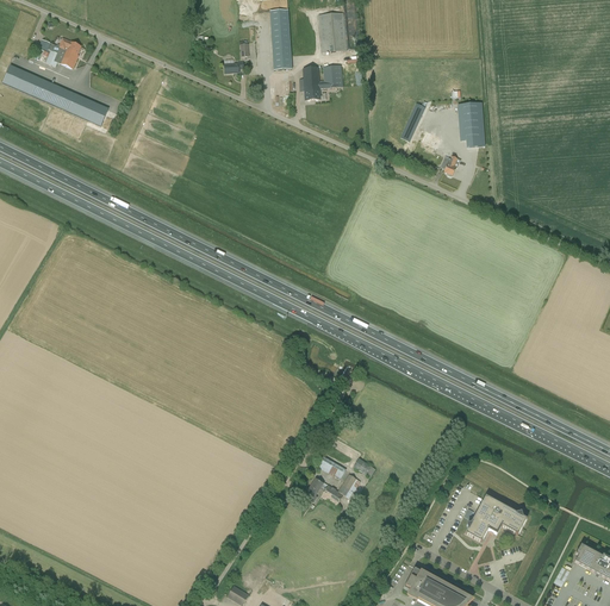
[(288,7),(271,8),(274,68),(292,67),(288,7)]
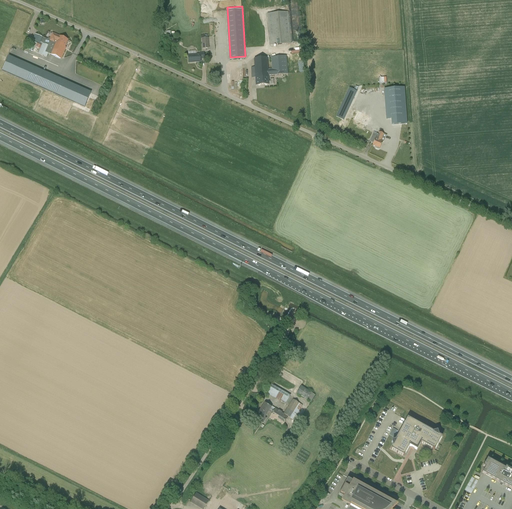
[(267,11),(270,42),(291,40),(288,9),(267,11)]
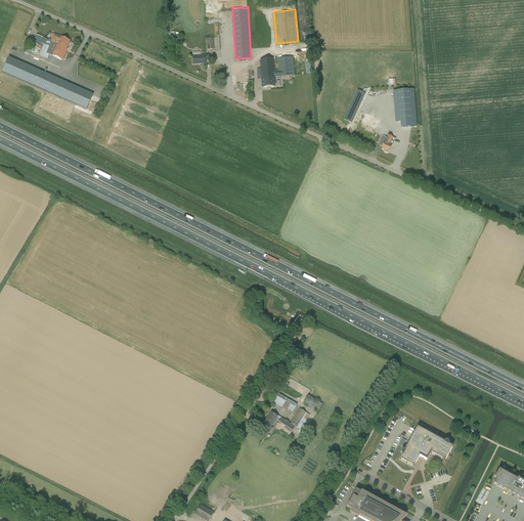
[(67,45),(70,38),(56,32),(53,39),(51,40),(51,38),(36,32),(34,36),(31,42),(28,51),(36,54),(38,51),(48,55),(49,51),(62,57),(68,45),(67,45)]
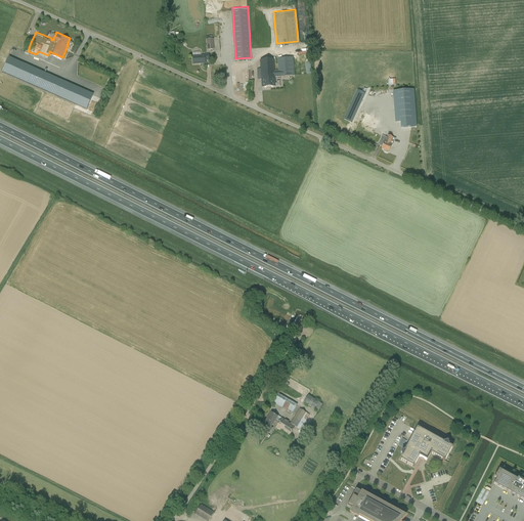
[(193,53),(192,53),(193,61),(206,60),(205,57),(209,57),(209,50),(205,51),(205,52),(201,52),(201,49),(192,49),(193,53)]
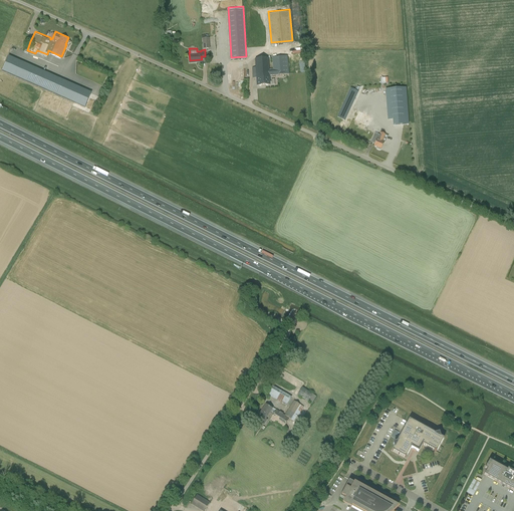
[(256,69),(252,70),(253,75),(256,75),(257,82),(270,82),(269,72),(289,70),(288,62),(287,53),(272,54),(273,64),(273,66),(269,66),(268,55),(255,56),(256,69)]
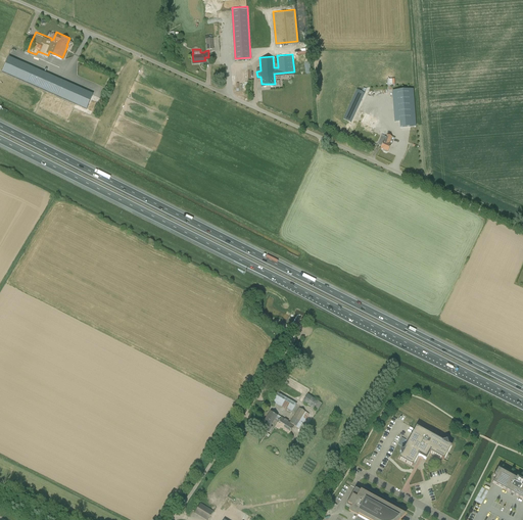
[(12,74),(69,99),(76,101),(87,106),(93,93),(8,55),(6,58),(2,68),(12,74)]
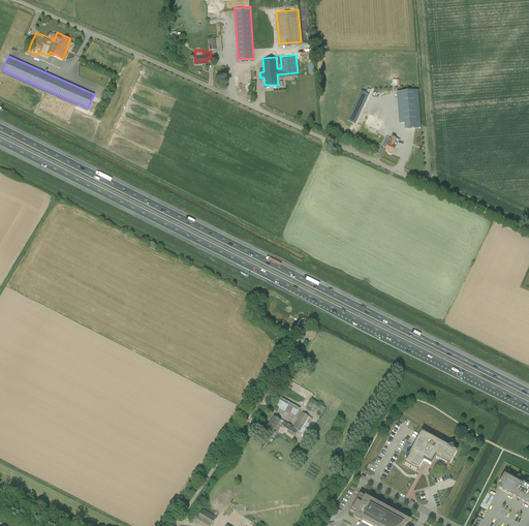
[(418,88),(397,89),(400,121),(405,120),(405,126),(421,125),(418,88)]
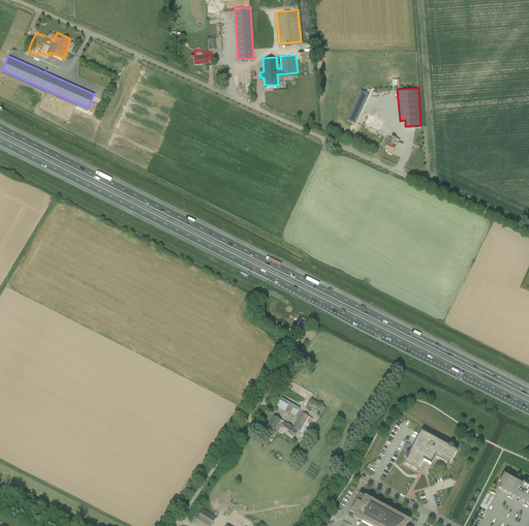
[(354,103),(347,119),(355,123),(363,106),(354,103)]
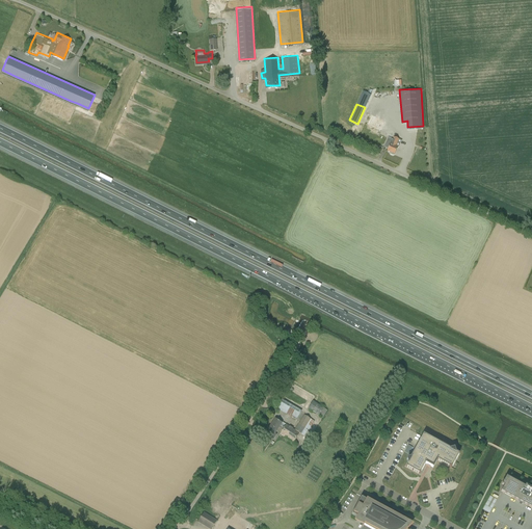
[(368,124),(365,133),(377,138),(381,130),(373,126),(374,124),(370,122),(369,125),(368,124)]
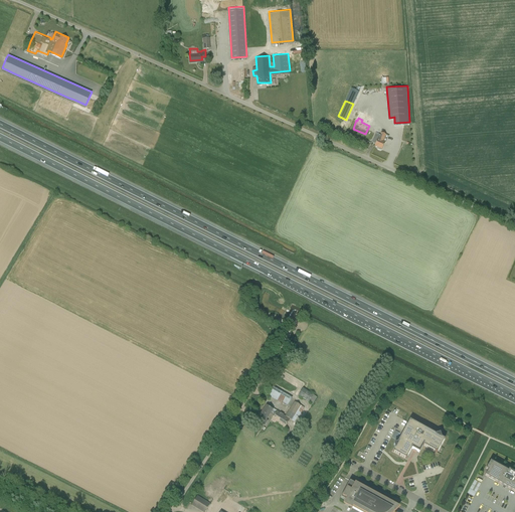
[(383,139),(386,132),(381,129),(380,132),(375,130),(371,139),(375,141),(374,143),(378,144),(377,146),(377,147),(380,148),(381,147),(381,146),(382,146),(385,140),(383,139)]
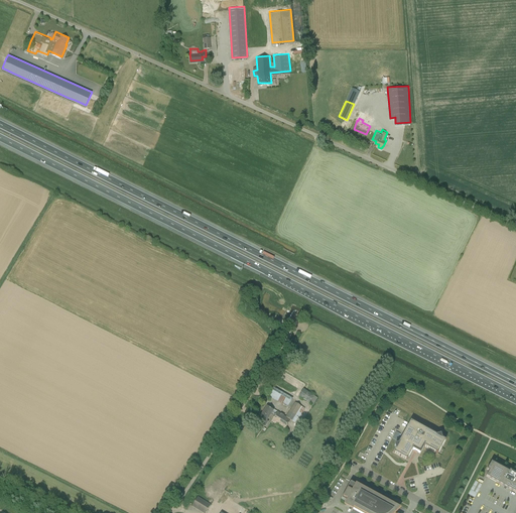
[(272,385),(268,393),(274,396),(282,401),(282,400),(288,403),(292,395),(287,392),(287,393),(274,386),(272,385)]
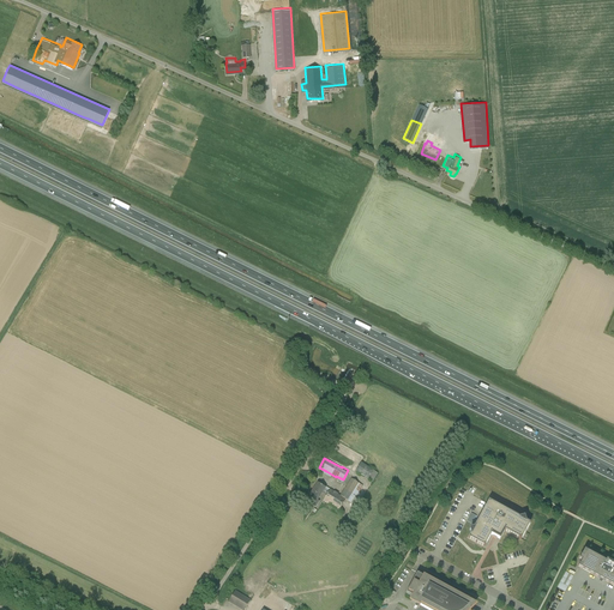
[(373,478),(378,470),(361,459),(355,467),(368,476),(373,478)]
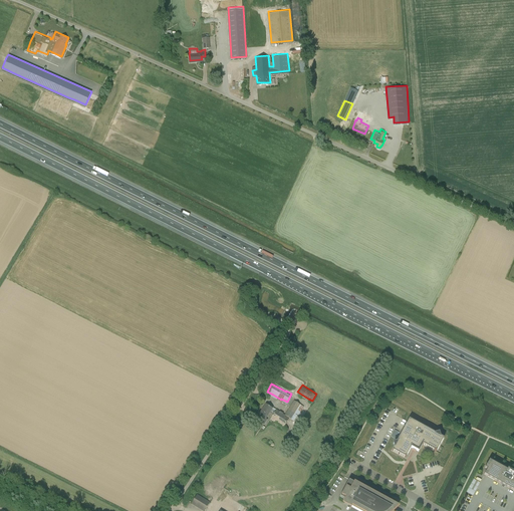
[(297,413),(297,414),(303,405),(294,399),(285,413),(273,405),(272,406),(266,402),(259,413),(262,415),(259,419),(264,422),(267,418),(265,417),(269,410),(273,413),(270,417),(283,425),(289,416),(293,419),(297,413)]
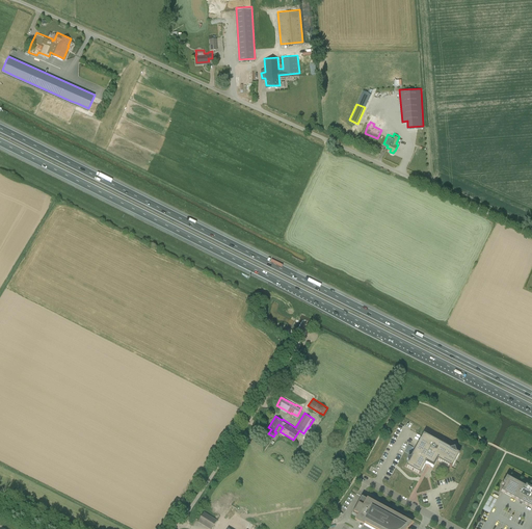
[(405,464),(420,471),(426,459),(427,460),(426,463),(429,465),(430,463),(432,464),(436,456),(451,465),(459,451),(454,448),(453,446),(451,446),(423,431),(409,455),(407,456),(408,458),(405,464)]
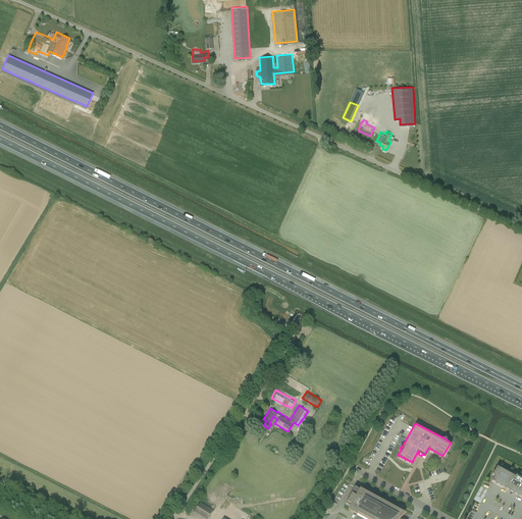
[(236,442),(230,451),(235,453),(240,444),(236,442)]
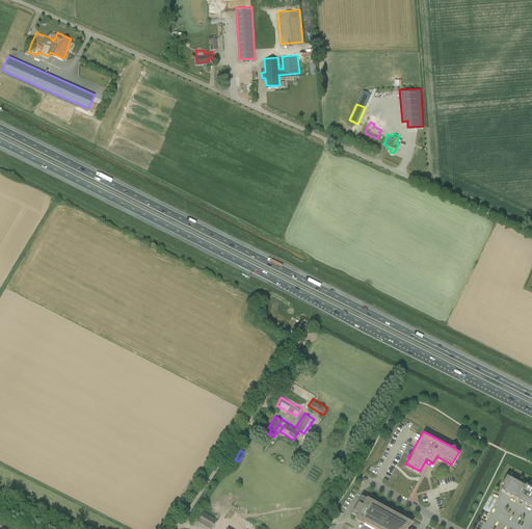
[(244,452),(239,461),(242,464),(248,455),(244,452)]
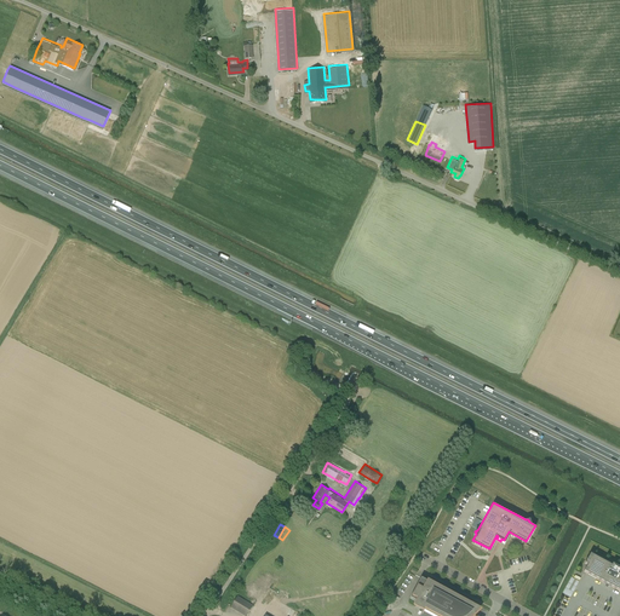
[(290,530),(282,540),(287,543),(293,533),(290,530)]
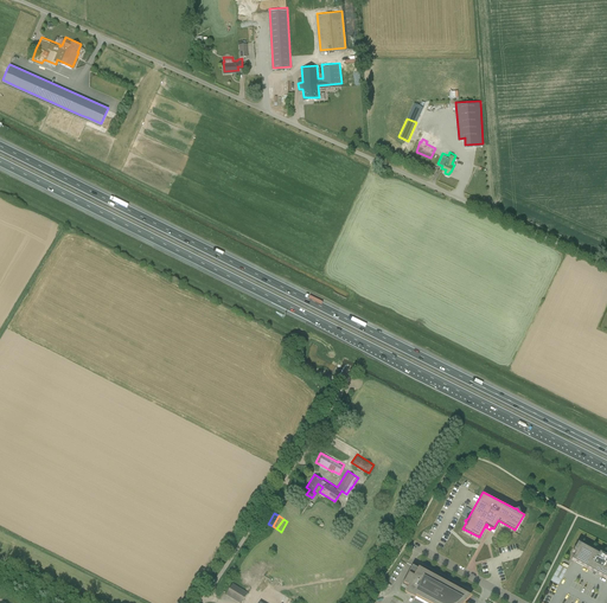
[(287,521),(281,532),(286,534),(292,524),(287,521)]
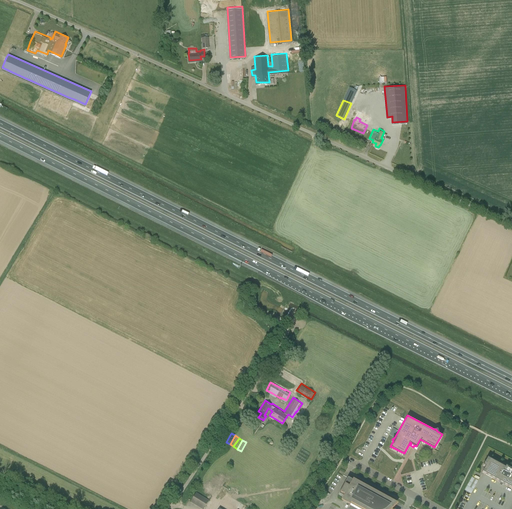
[(246,442),(241,451),(245,453),(246,451),(247,450),(248,448),(249,446),(250,445),(246,442)]
